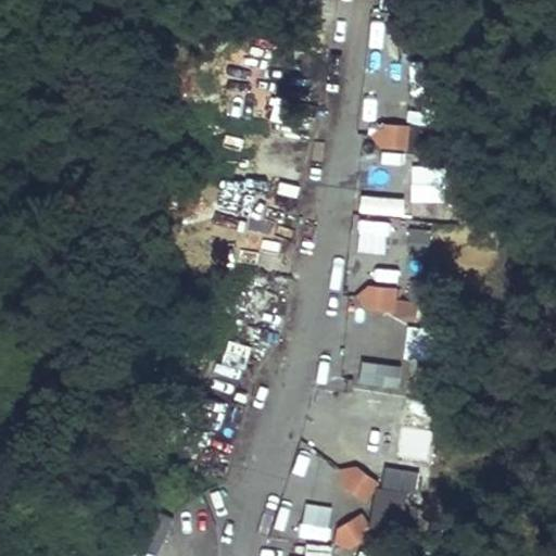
[(379,142),(381,146),(390,147),(392,123),(386,123),(379,128),(373,136),(379,142)]
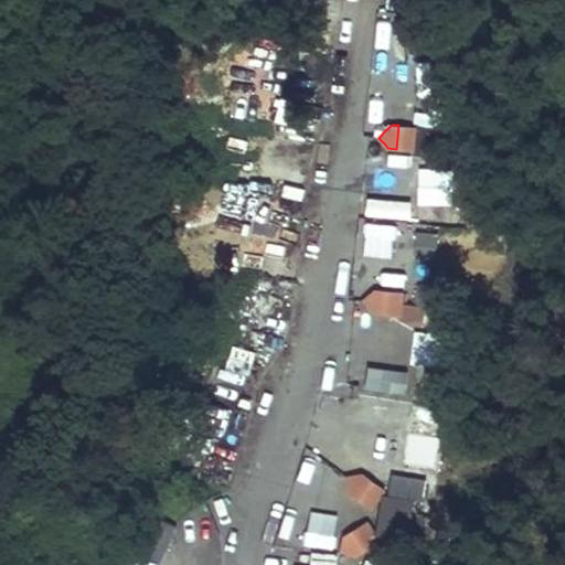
[(398,125),(396,149),(417,151),(419,127),(398,125)]
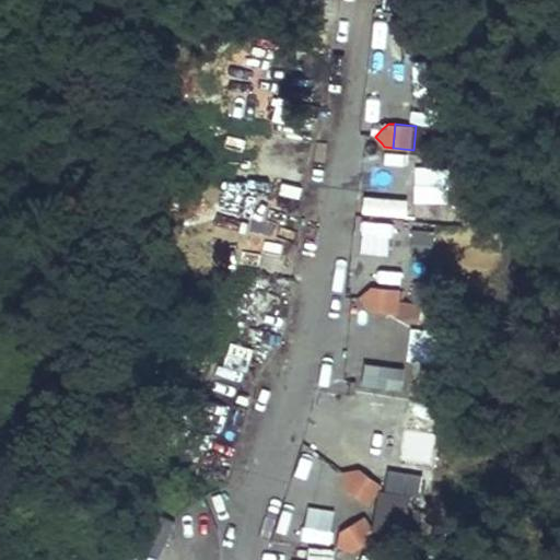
[(404,153),(374,151),(373,173),(403,174),(404,153)]
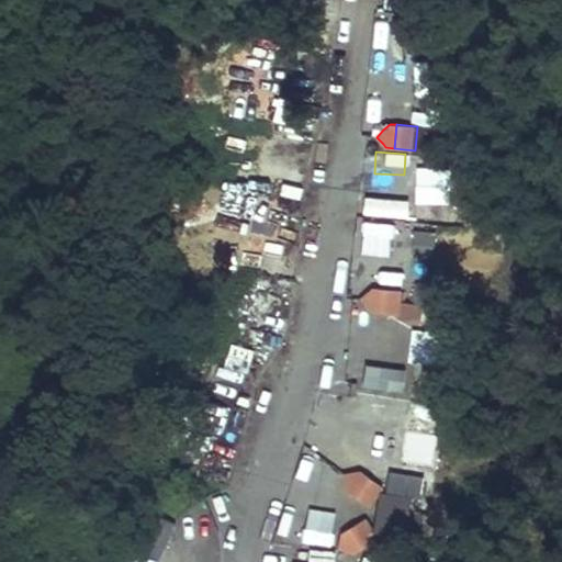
[(361,258),(360,282),(409,284),(412,261),(361,258)]
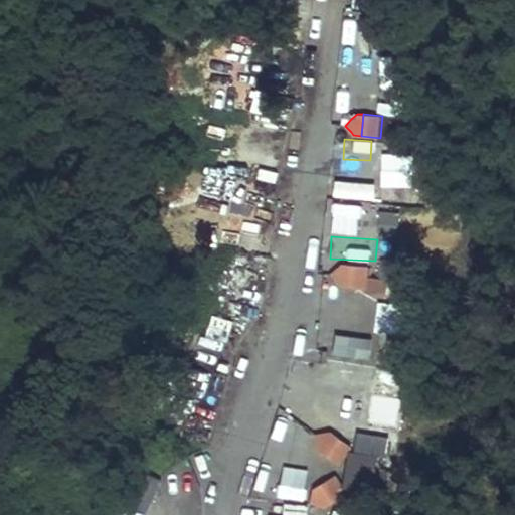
[(336,280),(340,285),(347,286),(349,263),(344,263),(338,268),(331,274),(336,280)]
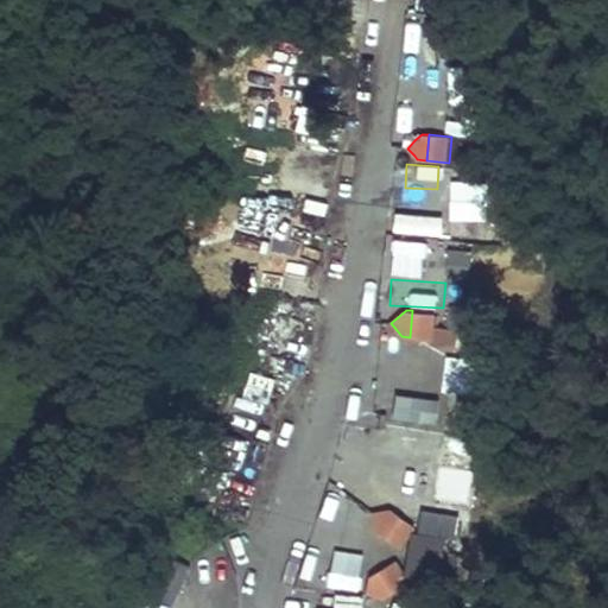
[(412,310),(410,337),(434,340),(436,314),(412,310)]
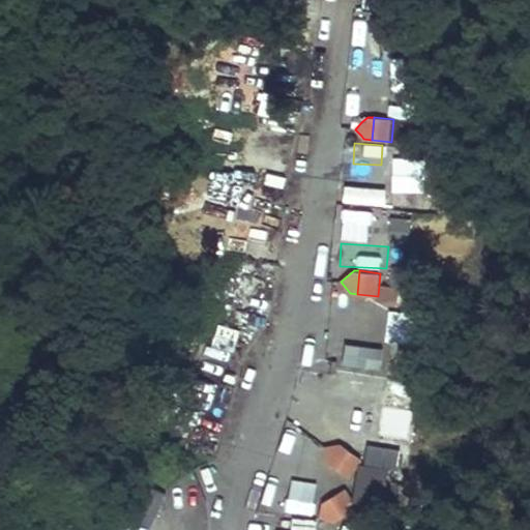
[(398,287),(380,284),(377,301),(394,304),(398,287)]
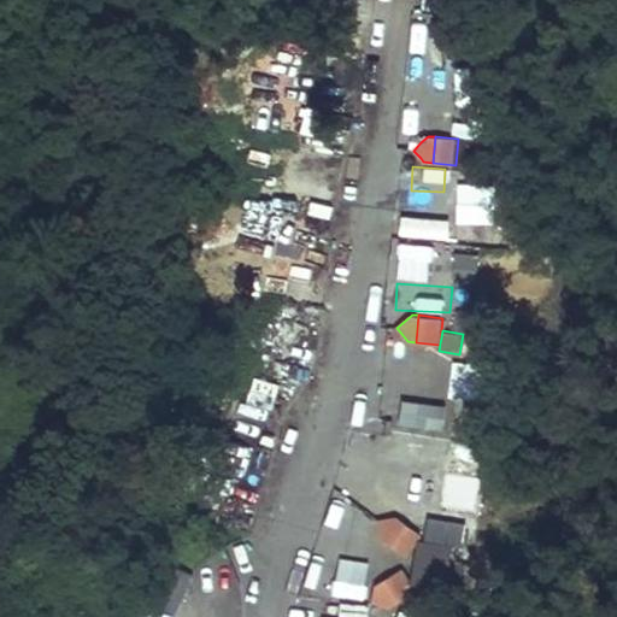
[(485,400),(488,366),(451,364),(448,398),(485,400)]
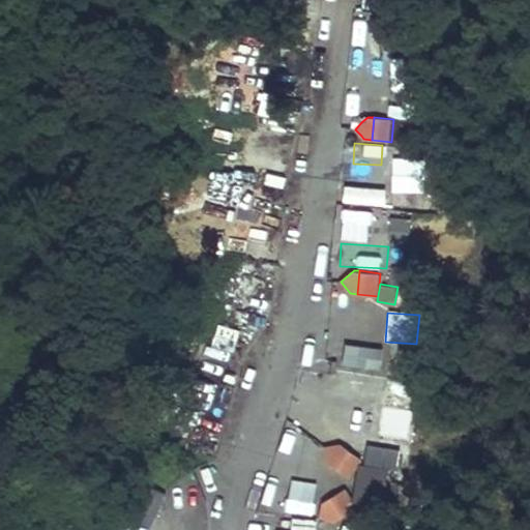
[(212,344),(233,349),(237,331),(217,326),(212,344)]
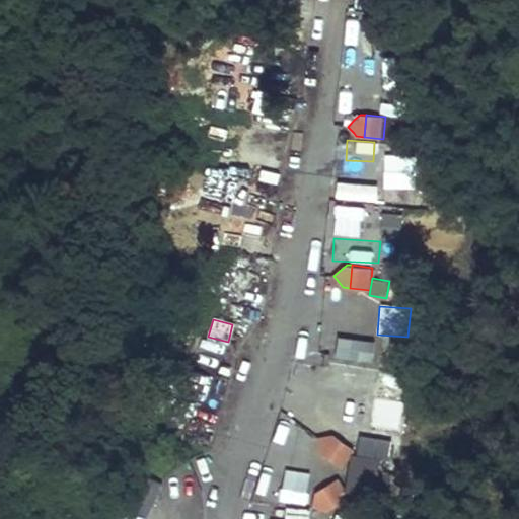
[(338,338),(336,358),(372,361),(373,341),(338,338)]
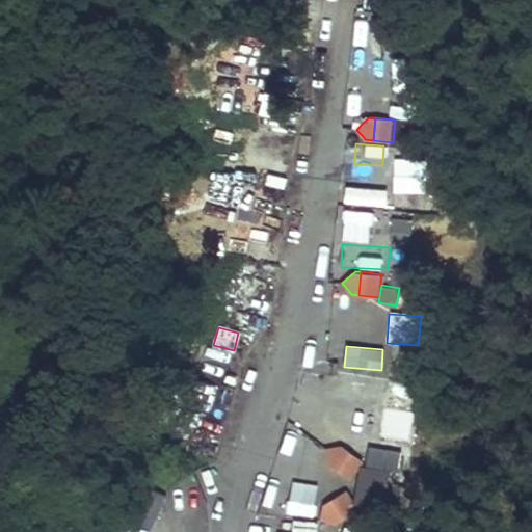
[(378,439),(410,441),(413,410),(380,408),(378,439)]
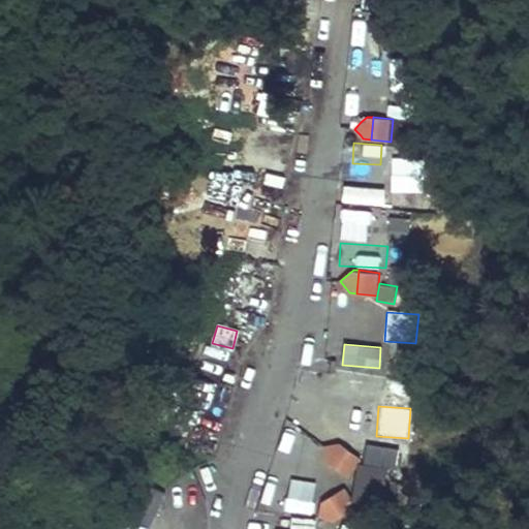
[(324,453),(327,465),(333,469),(346,449),(340,444),(334,445),(324,447),(324,453)]
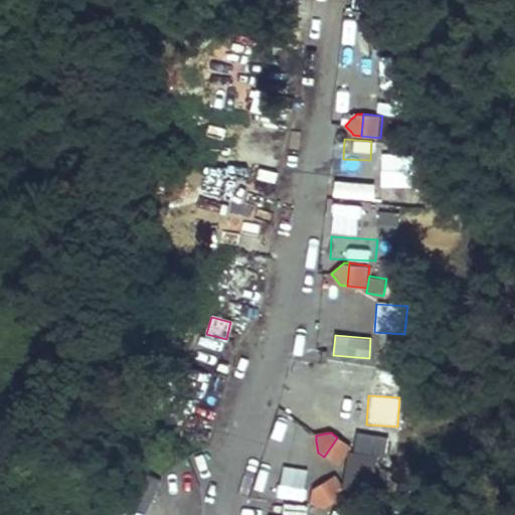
[(337,438),(324,457),(338,467),(351,449),(337,438)]
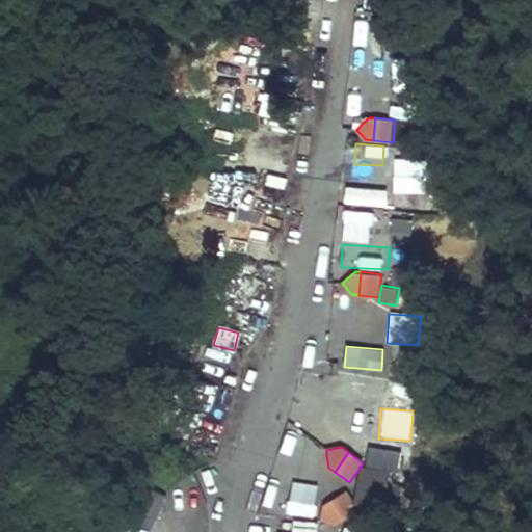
[(347,491),(328,504),(340,522),(357,510),(347,491)]
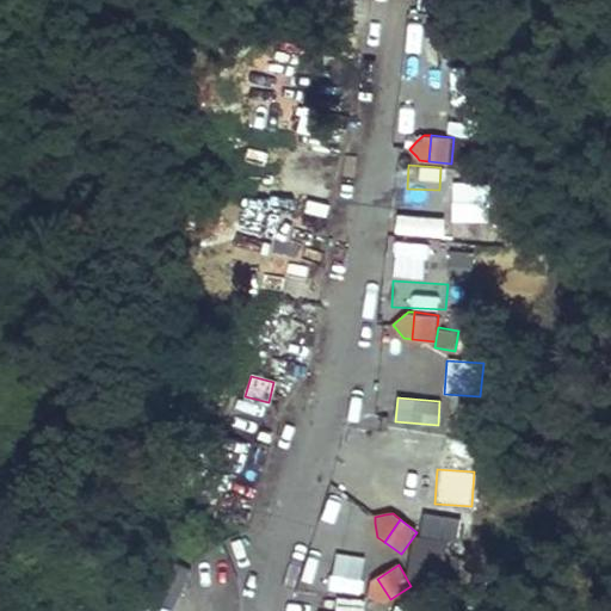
[(365,599),(369,573),(313,566),(309,591),(365,599)]
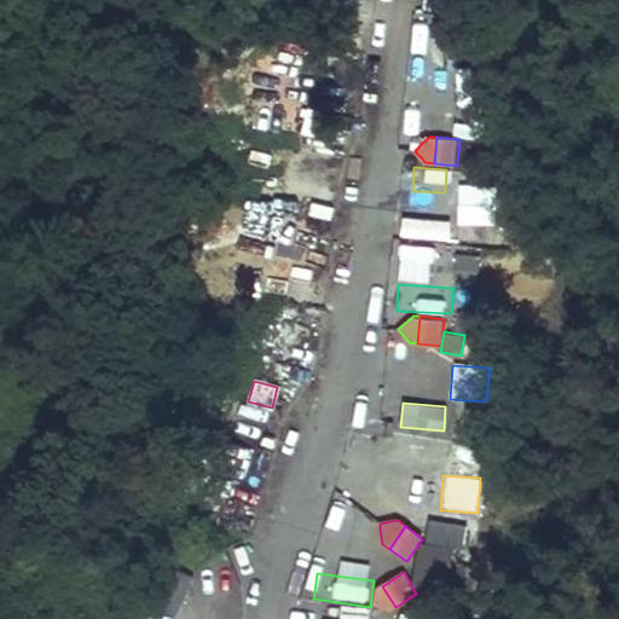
[(381,609),(388,611),(395,607),(382,586),(375,589),(374,596),(372,606),(381,609)]
